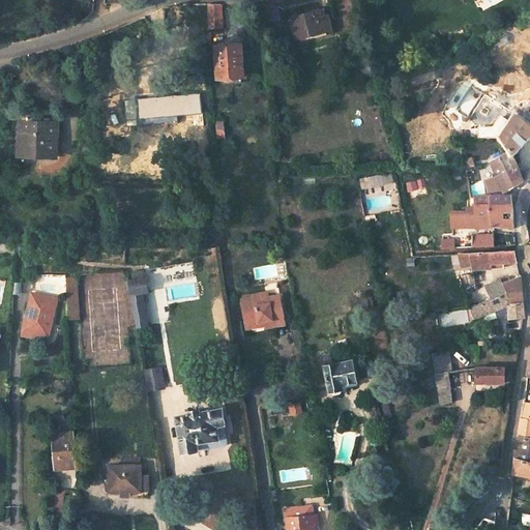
[(260,23),(278,22),(277,5),(271,2),(267,0),(258,2),(260,23)]
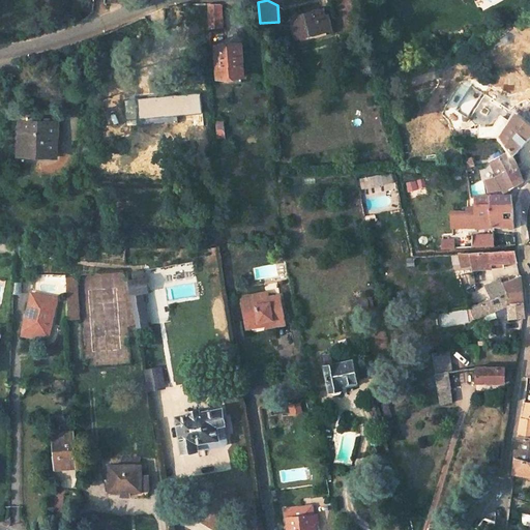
[(208,27),(223,26),(221,4),(207,3),(208,27)]
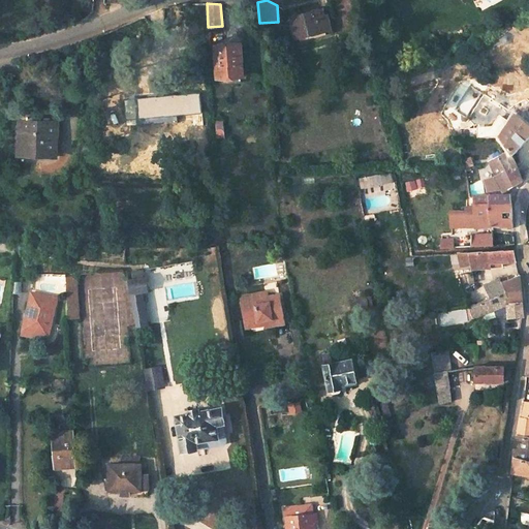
[(293,17),(298,35),(324,29),(320,10),(293,17)]
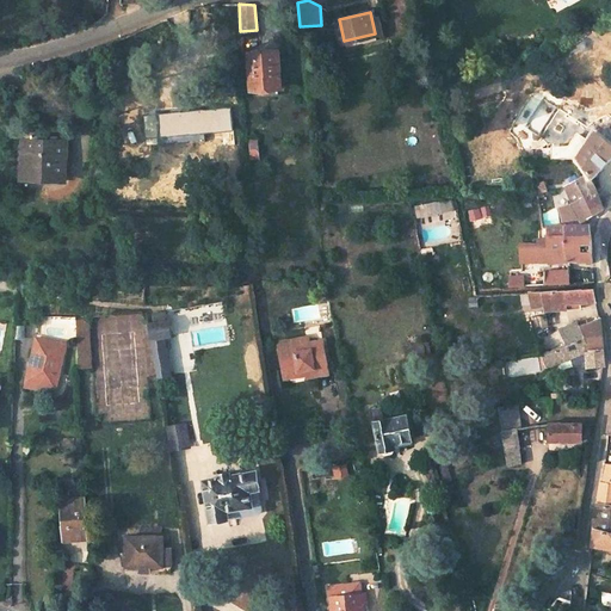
[(252,90),(282,87),(279,50),(248,51),(252,90)]
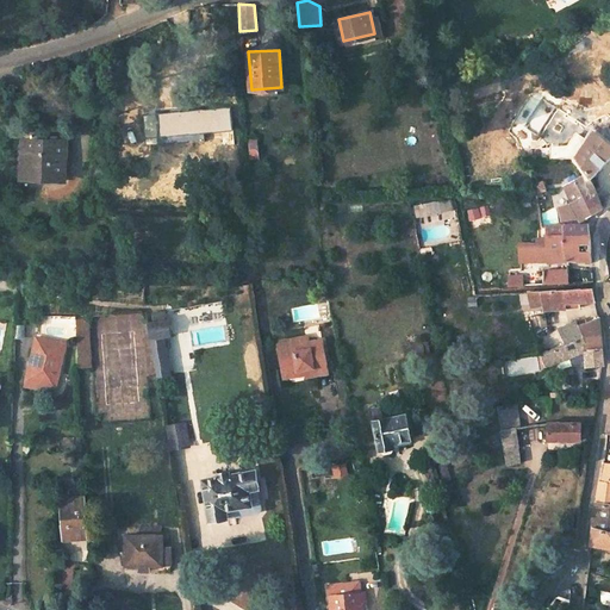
[(178,135),(232,130),(230,105),(180,110),(181,119),(176,119),(178,135)]
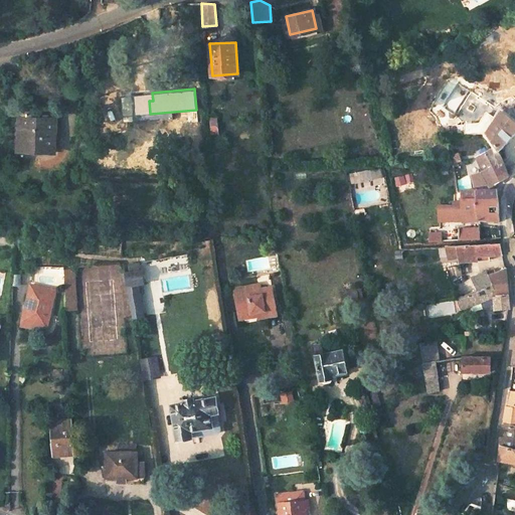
[(505,114),(514,125),(514,111),(513,110),(512,109),(511,109),(509,110),(505,114)]
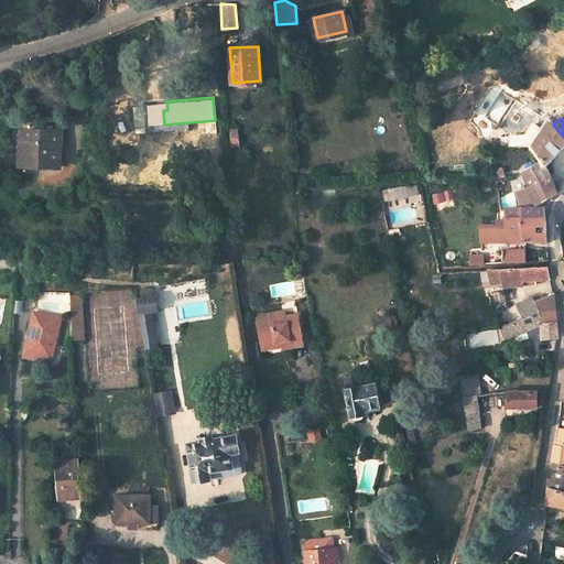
[(532,147),(543,160),(540,161),(520,171),(529,186),(516,190),(519,198),(531,195),(532,196),(535,203),(542,198),(557,191),(550,174),(542,164),(563,142),(563,137),(553,125),(549,120),(531,145),(532,147)]
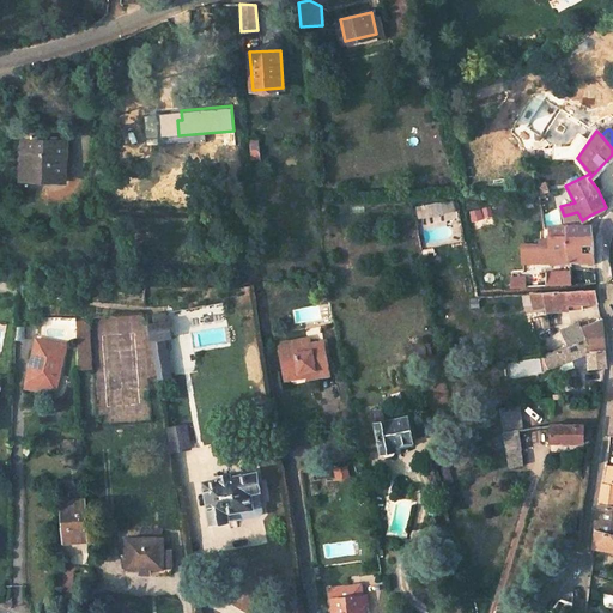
[(29,180),(62,181),(65,146),(25,144),(24,158),(30,158),(29,180)]
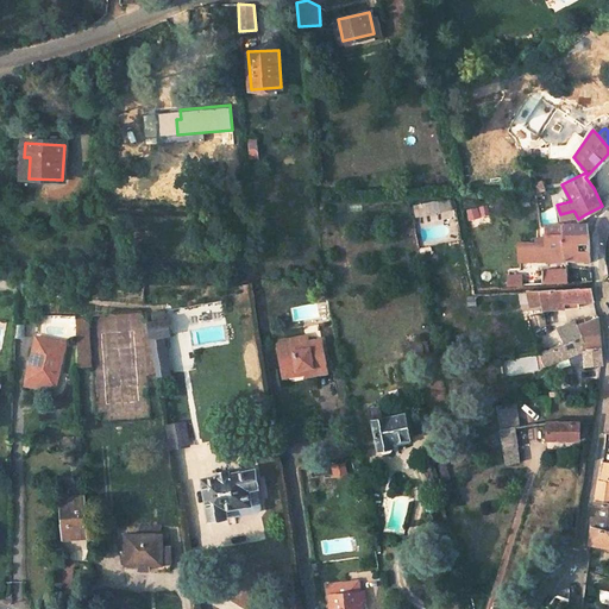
[(415,215),(453,211),(452,199),(414,203),(415,215)]
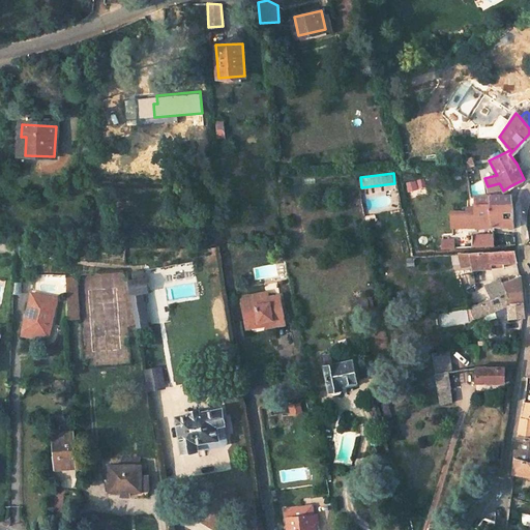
[(474,228),(493,226),(493,225),(513,227),(513,214),(511,195),(490,195),(475,197),(474,228)]
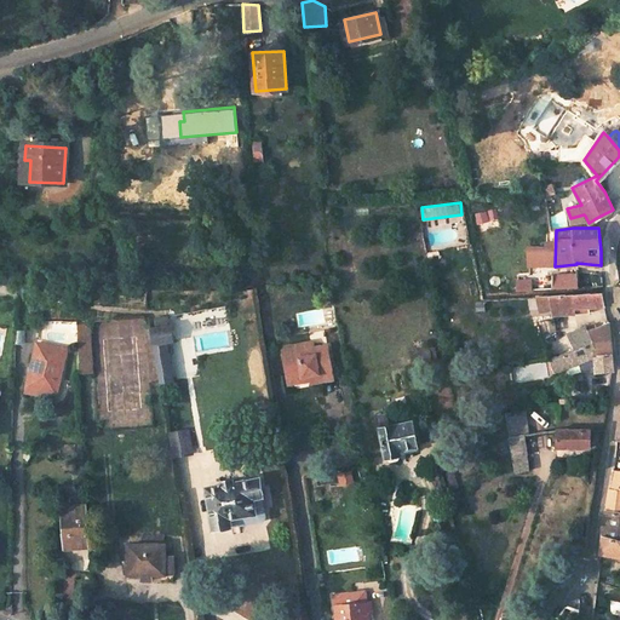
[(546,250),(529,252),(532,267),(549,264),(546,250)]
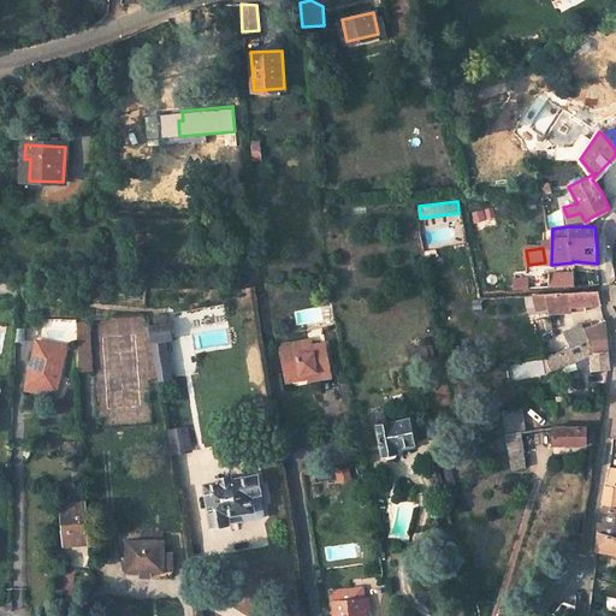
[(106,289),(82,286),(81,300),(105,302),(106,289)]
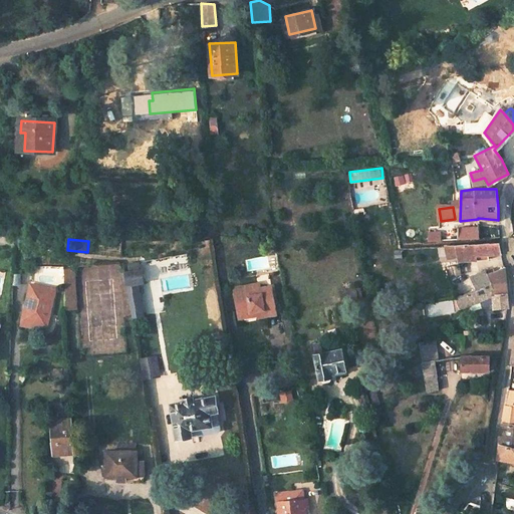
[(458,257),(459,260),(478,258),(478,253),(501,252),(499,242),(454,244),(458,257)]
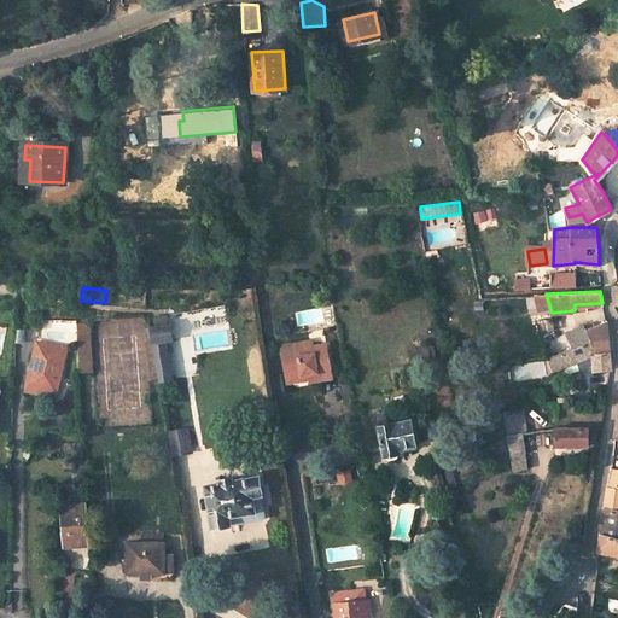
[(551,309),(546,293),(535,293),(535,295),(538,312),(551,309)]
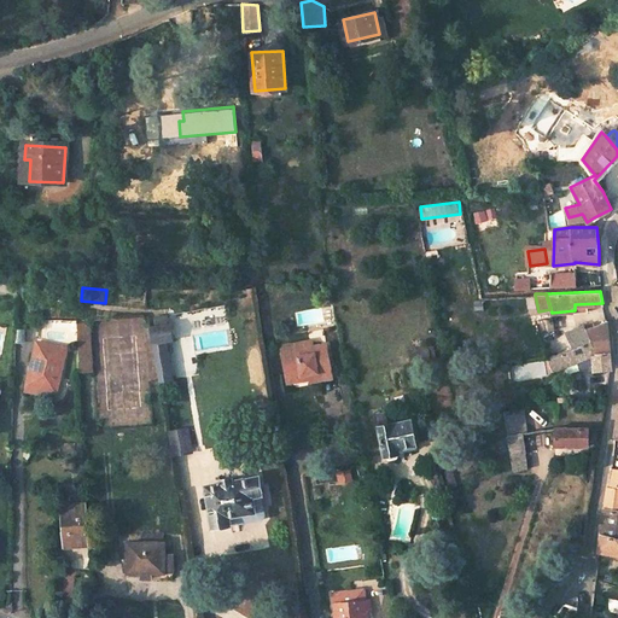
[(155,324),(147,325),(157,382),(170,379),(163,338),(172,336),(168,322),(167,322),(165,314),(153,315),(155,324)]
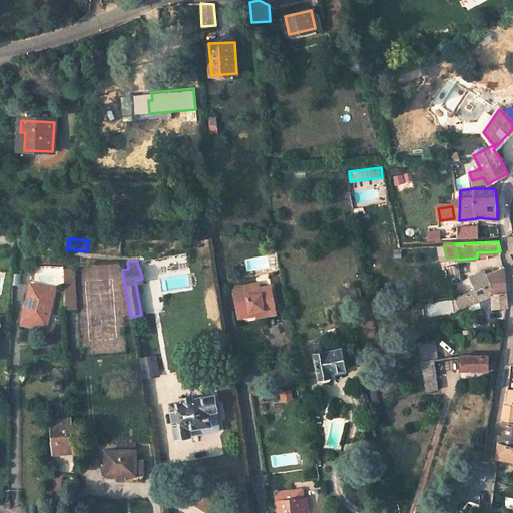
[(505,306),(507,305),(507,303),(506,284),(505,280),(504,271),(504,270),(503,267),(486,274),(485,271),(470,277),(476,289),(466,292),(455,297),(459,307),(493,295),(493,307),(505,306)]
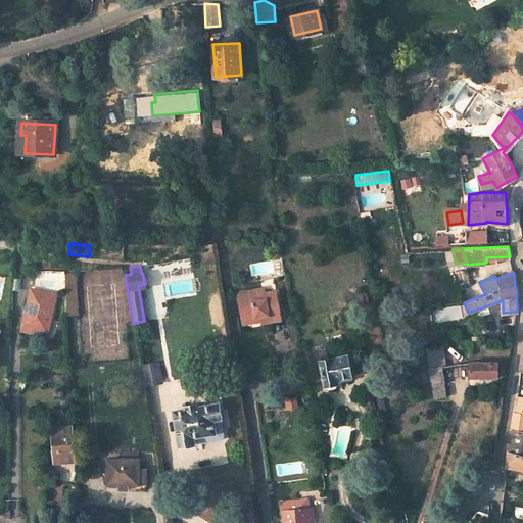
[(144,321),(133,323),(134,326),(152,323),(145,284),(138,286),(144,321)]
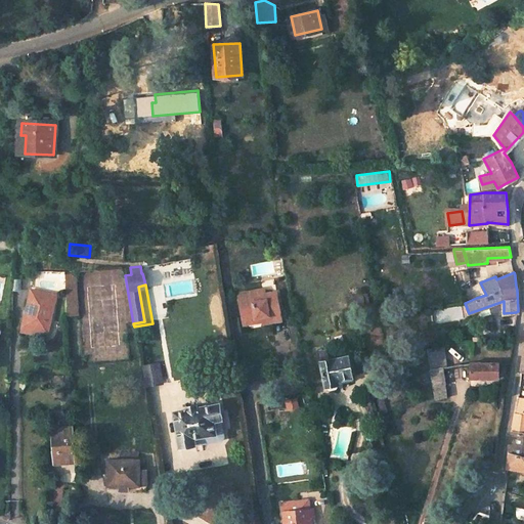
[(238,296),(242,320),(261,317),(261,322),(262,324),(269,323),(268,320),(279,318),(275,293),(263,295),(262,289),(250,291),(251,294),(238,296)]
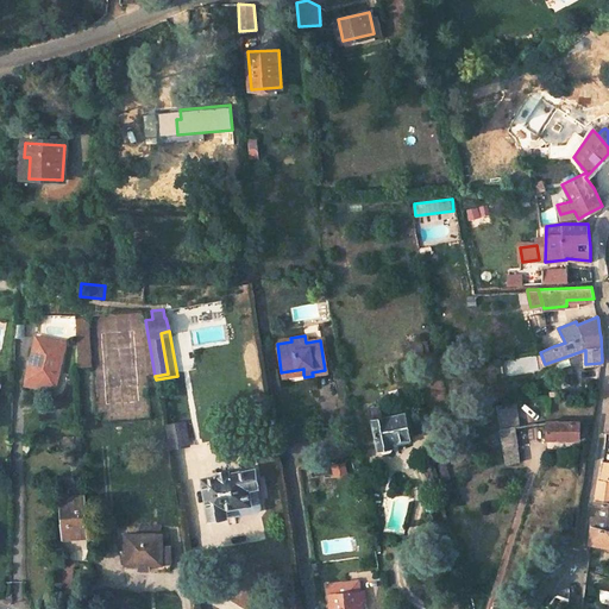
[(25,380),(50,385),(54,371),(57,372),(63,343),(35,337),(25,380)]
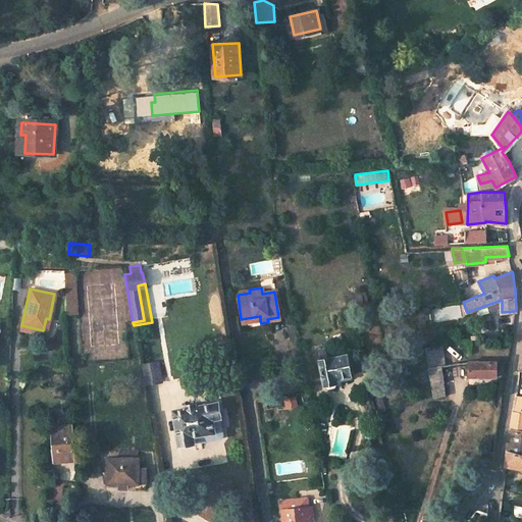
[(324,383),(325,386),(327,387),(331,387),(333,384),(333,382),(335,381),(334,378),(350,375),(345,354),(318,360),(322,384),(324,383)]
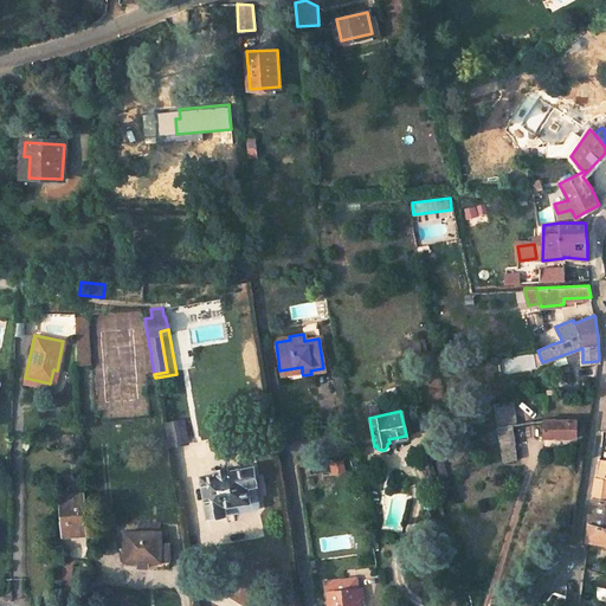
[(547,417),(545,418),(545,434),(578,436),(578,418),(547,417)]
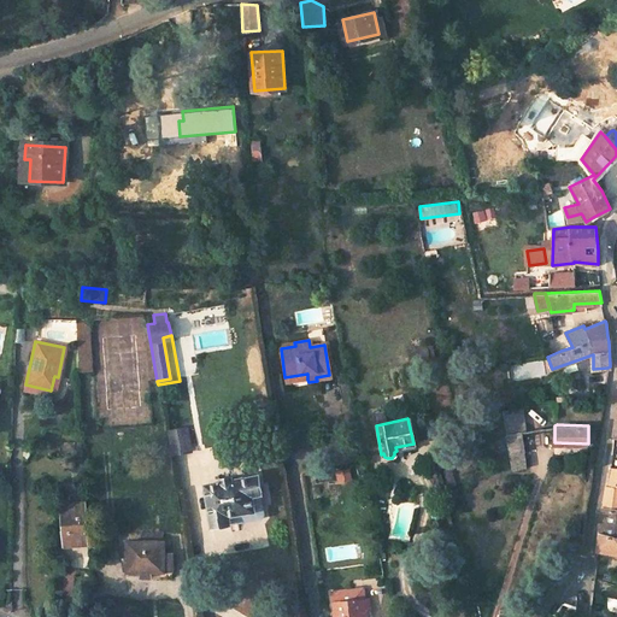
[(175,454),(194,452),(191,427),(171,429),(175,454)]
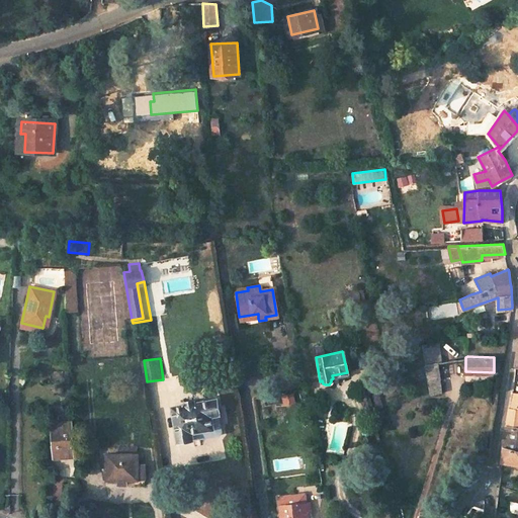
[(426,364),(432,394),(444,392),(437,362),(426,364)]
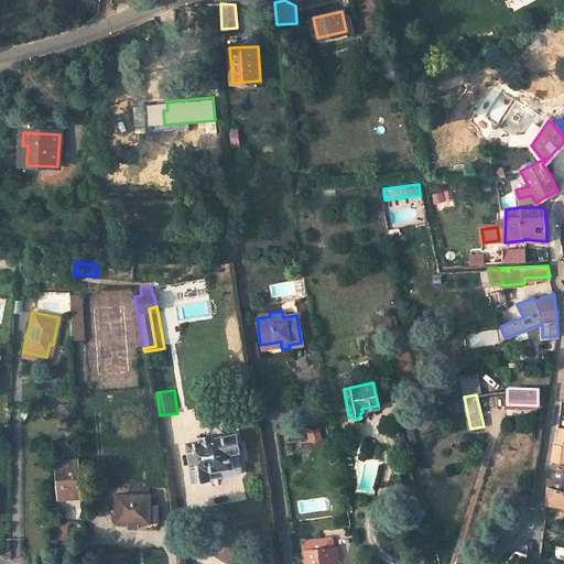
[(192,479),(208,477),(208,470),(232,467),(229,453),(237,451),(235,434),(212,438),(210,436),(202,437),(202,440),(187,442),(192,479)]
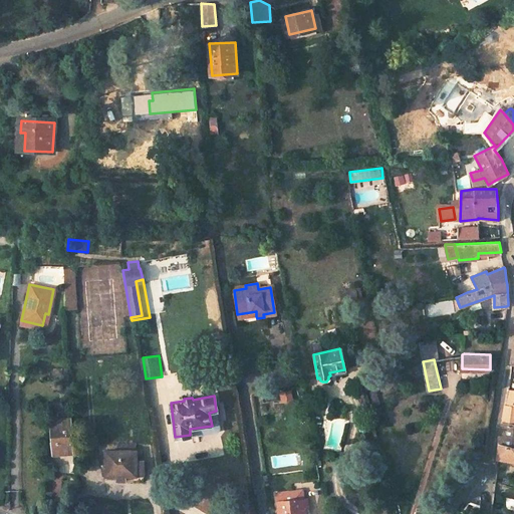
[(501,427),(497,458),(513,460),(513,423),(511,423),(513,420),(513,408),(504,407),(502,422),(501,427)]
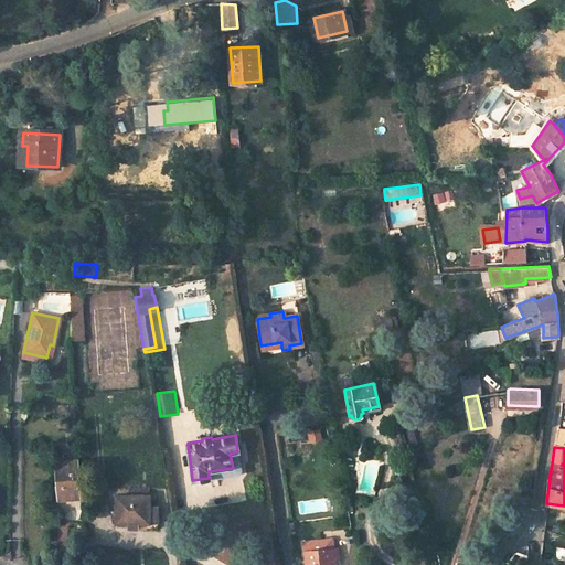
[(59,498),(81,497),(78,459),(57,459),(59,498)]
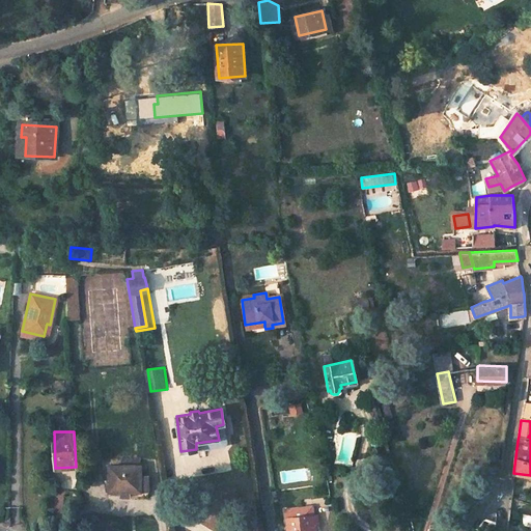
[(119,492),(119,496),(130,497),(130,492),(140,492),(139,466),(109,467),(109,492),(119,492)]
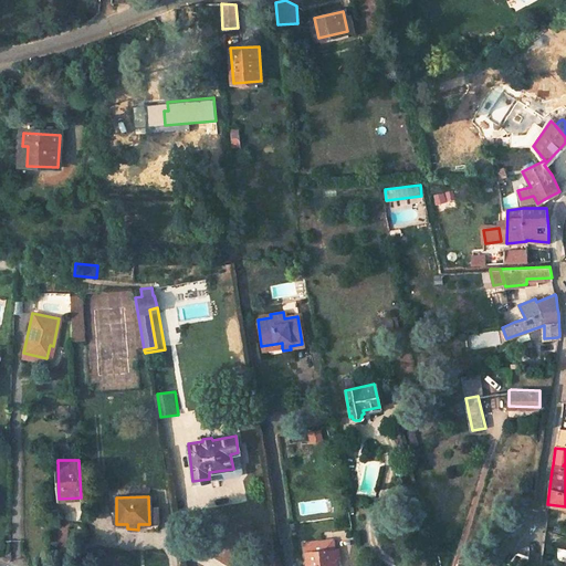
[(303,542),(305,565),(335,565),(333,548),(332,548),(332,541),(329,541),(329,540),(303,542)]
